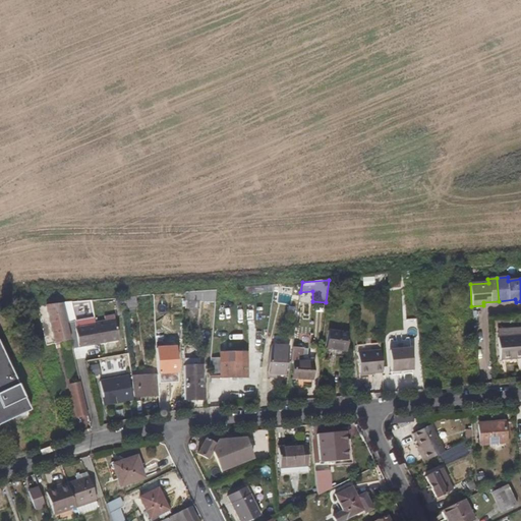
[(244,295),(272,292),(273,285),(243,288),(244,295)]
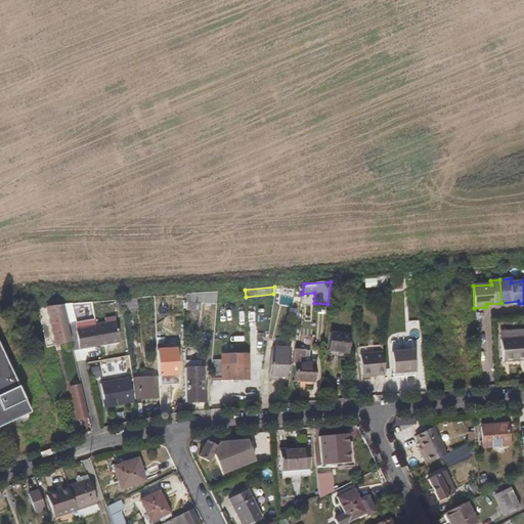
[(201,303),(216,304),(217,292),(185,295),(187,303),(187,311),(201,311),(201,303)]
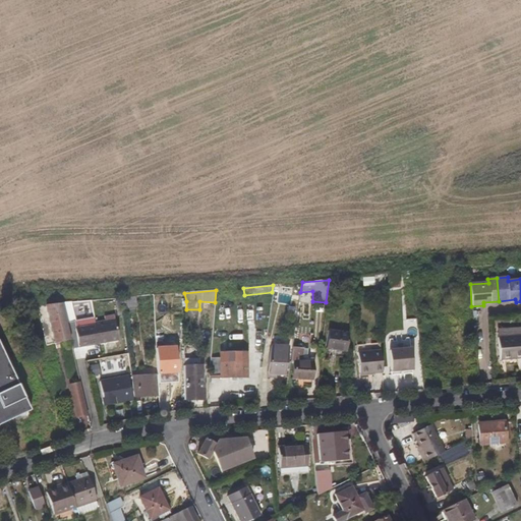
[(123,309),(137,307),(136,297),(122,299),(123,307),(123,309)]
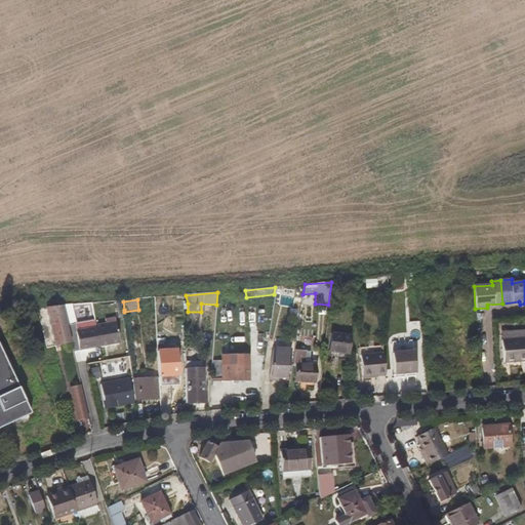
[(55,347),(70,342),(62,307),(46,308),(55,347)]
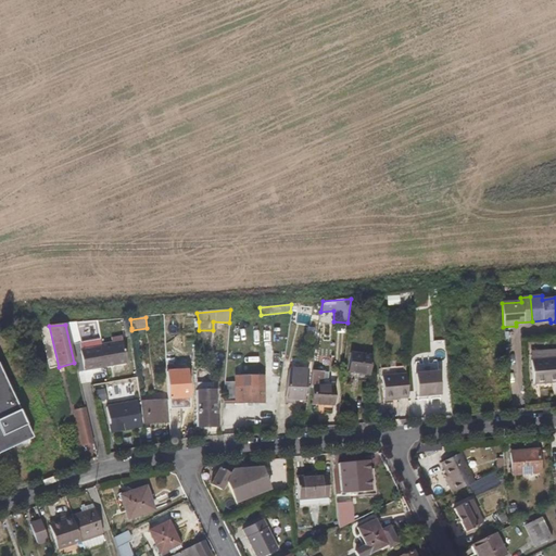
[(77,344),(75,332),(68,333),(72,345),(77,344)]
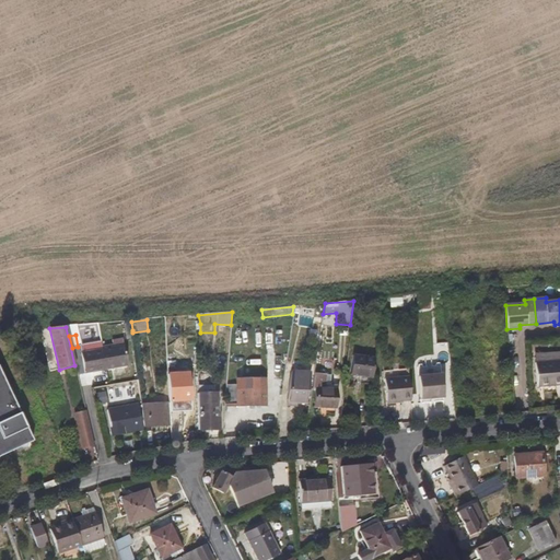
[(128,366),(124,345),(100,349),(104,371),(128,366)]
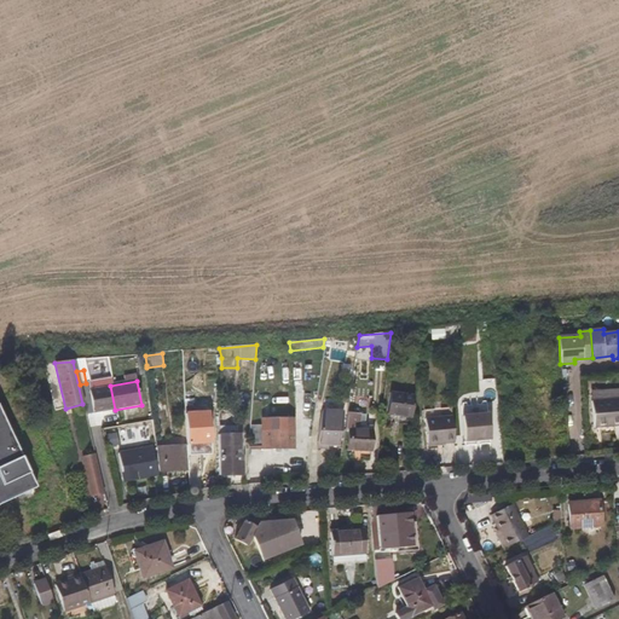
[(86,415),(115,410),(110,386),(91,389),(88,383),(86,383),(80,385),(86,415)]
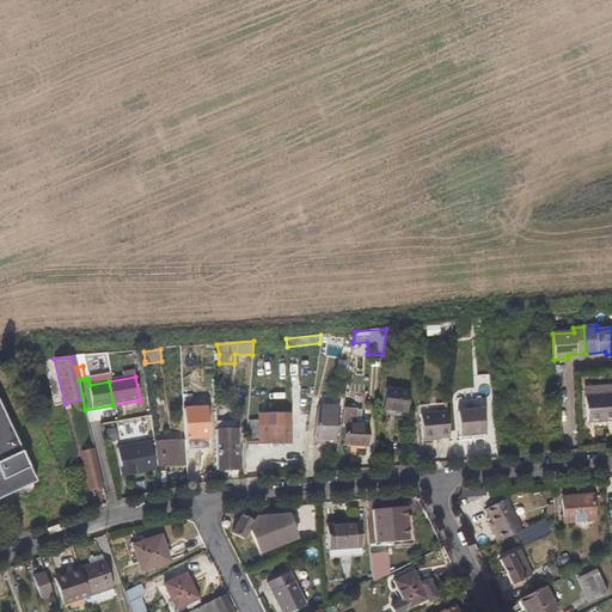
[(383,410),(408,414),(410,392),(386,387),(383,410)]
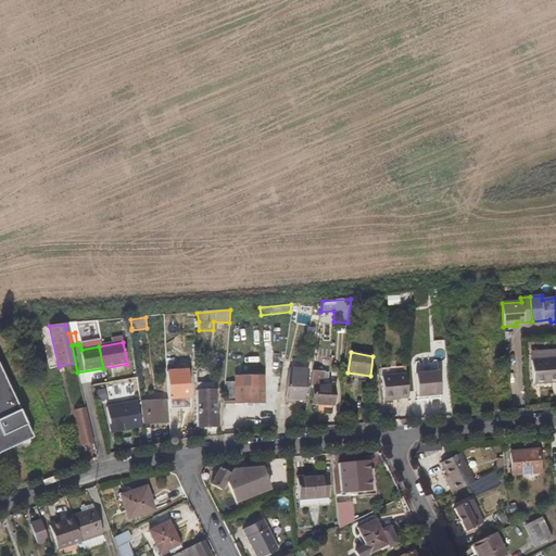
[(534,384),(555,382),(555,358),(532,361),(534,384)]
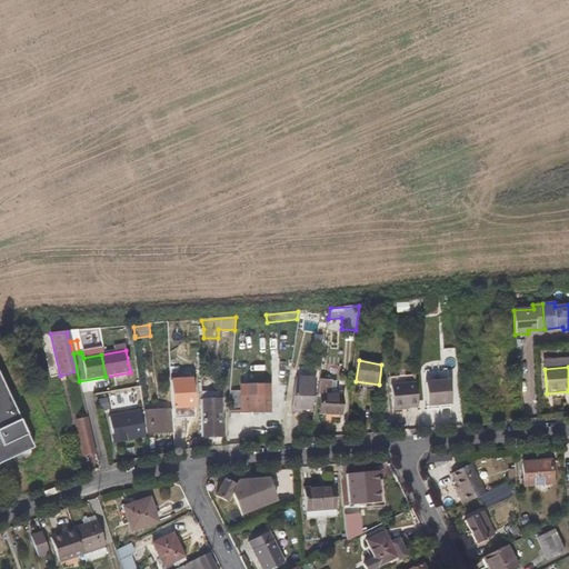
[(297,368),(293,389),(292,408),(302,409),(310,409),(312,389),(315,370),(297,368)]
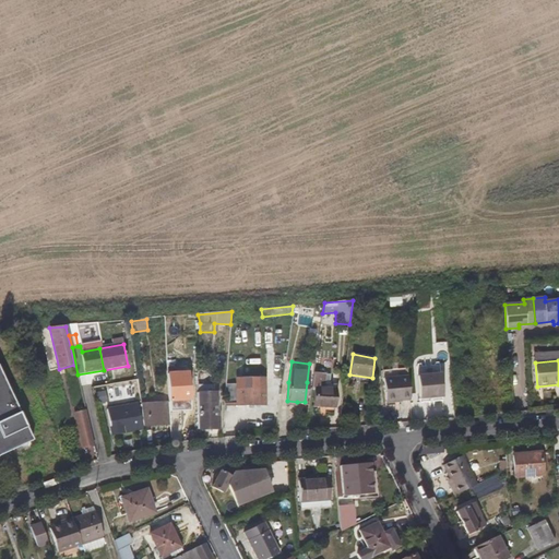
[(0,364),(0,455),(35,439),(0,364)]
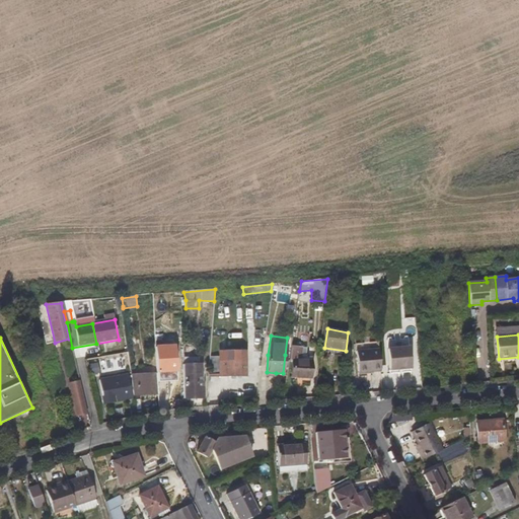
[(176,372),(174,346),(155,347),(156,373),(176,372)]
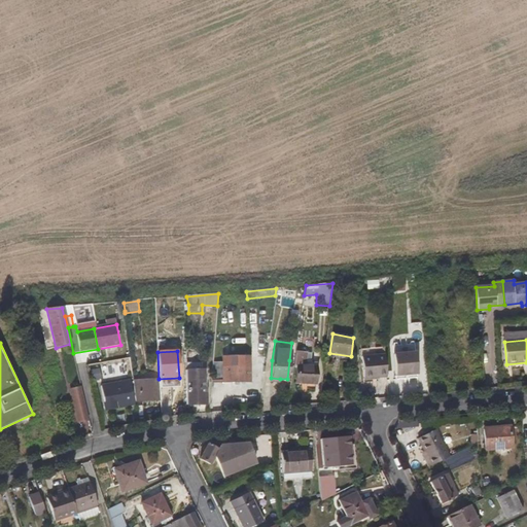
[(311,365),(311,354),(295,351),(293,365),(295,365),(295,384),(315,384),(318,365),(311,365)]
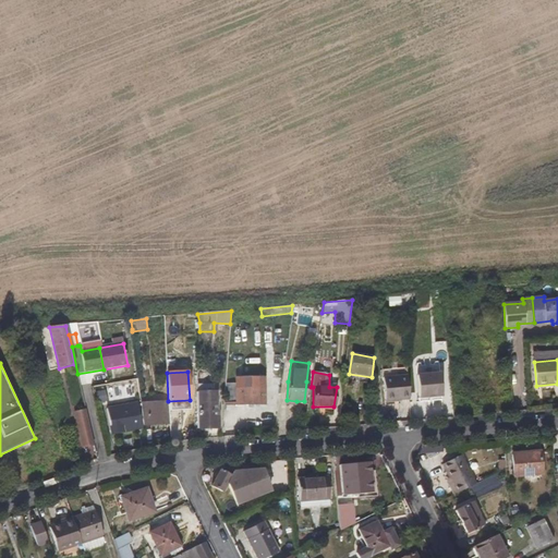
[(419,399),(441,397),(440,374),(417,376),(419,399)]
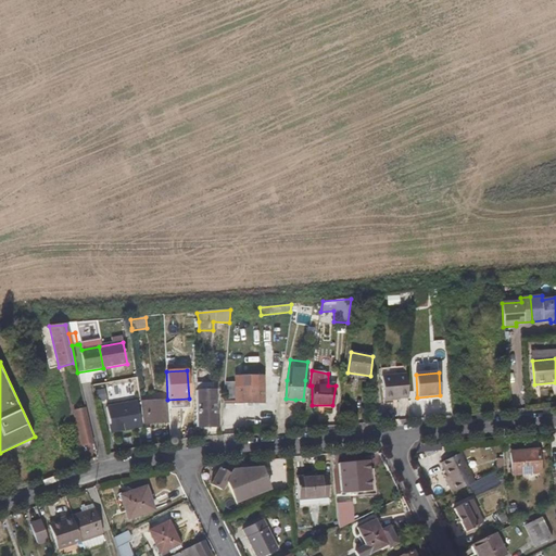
[(384,401),(407,399),(405,376),(381,378),(384,401)]
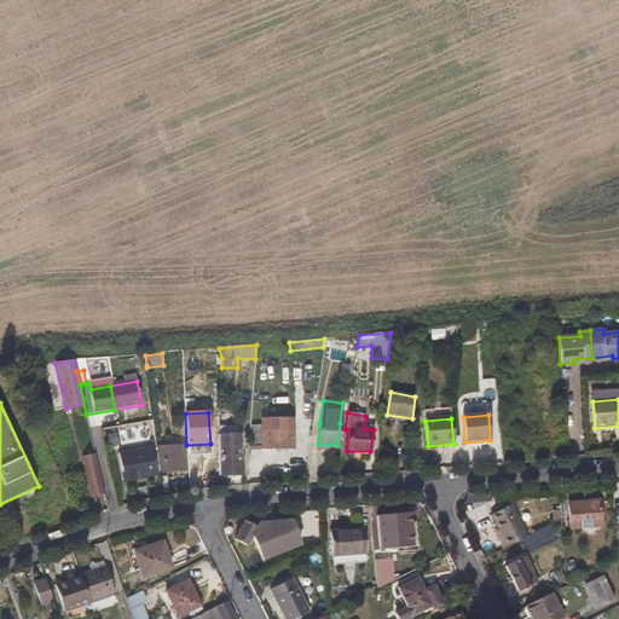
[(298,433),(308,433),(308,422),(298,423),(298,433)]
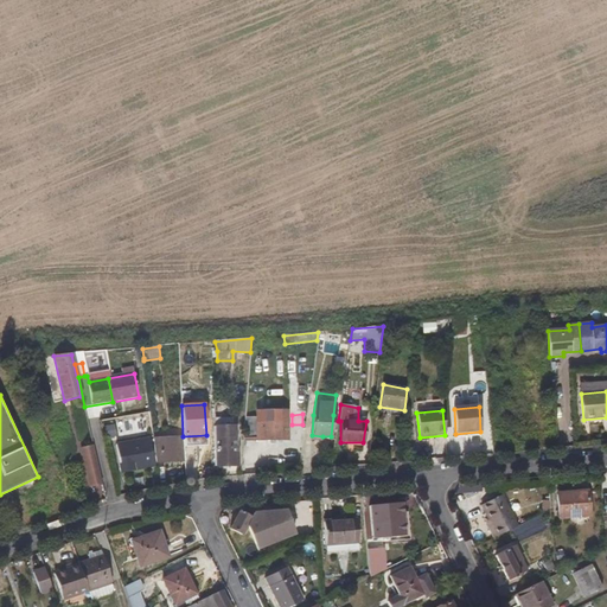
[(289,441),(288,417),(246,419),(247,440),(289,441)]
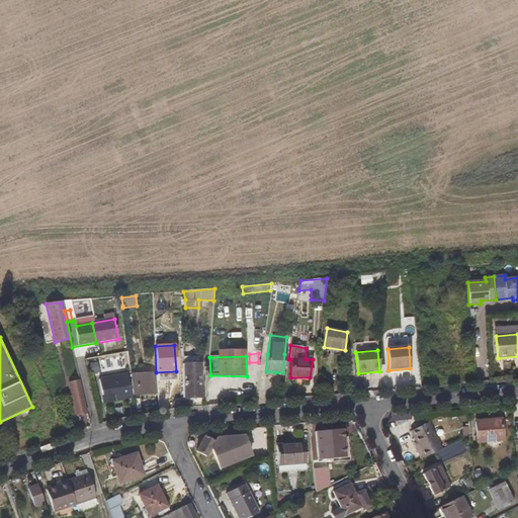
[(197,357),(183,358),(183,399),(204,398),(203,382),(202,381),(201,362),(198,362),(197,357)]
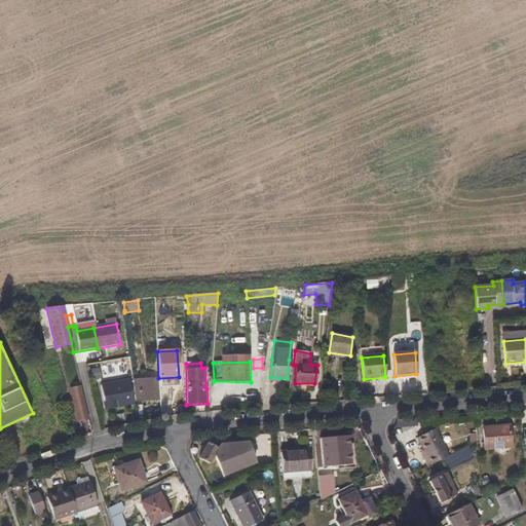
[(134,380),(136,402),(160,400),(158,378),(134,380)]
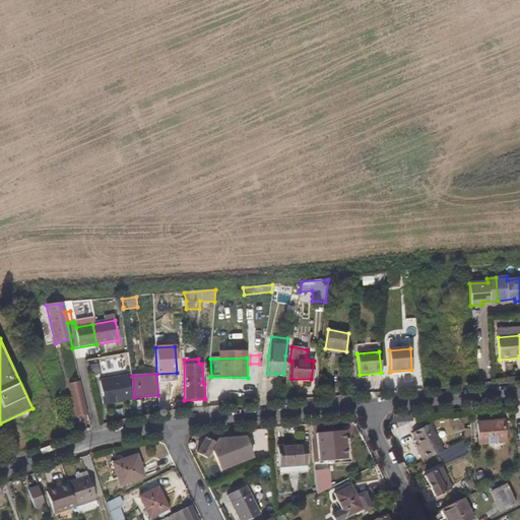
[(105,405),(132,400),(127,376),(100,381),(105,405)]
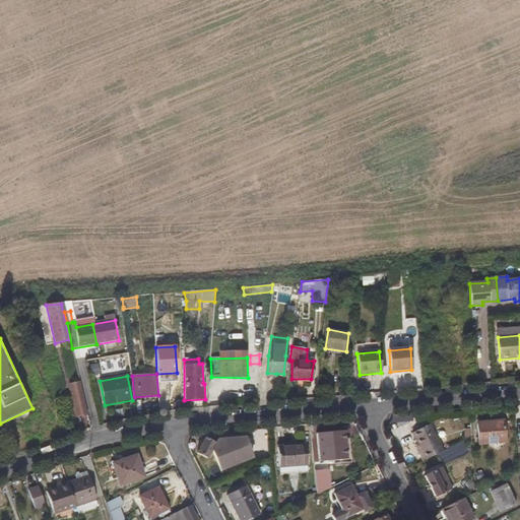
[(68,384),(75,416),(86,414),(79,382),(68,384)]
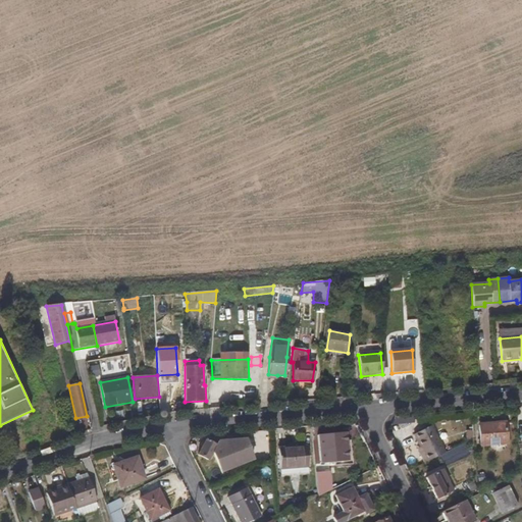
[(480,447),(507,444),(505,422),(478,424),(480,447)]
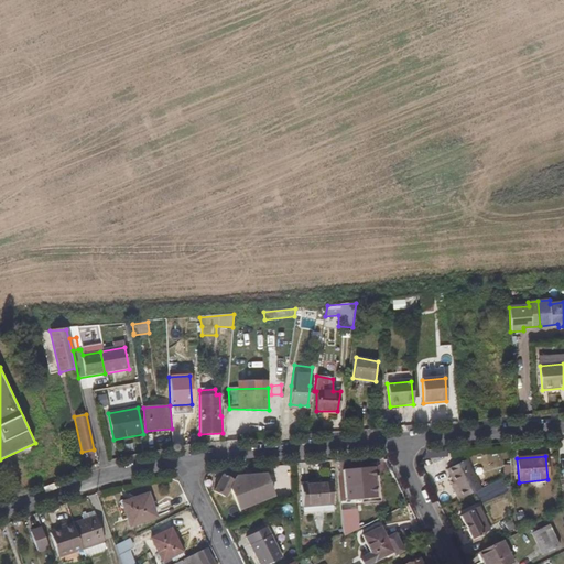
[(453,492),(457,500),(479,489),(465,461),(447,469),(454,483),(457,489),(453,492)]
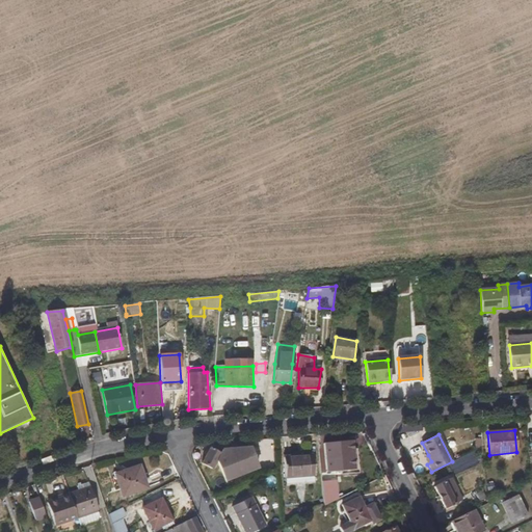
[(356,452),(353,452),(353,441),(324,443),(326,473),(339,472),(339,475),(358,473),(356,452)]
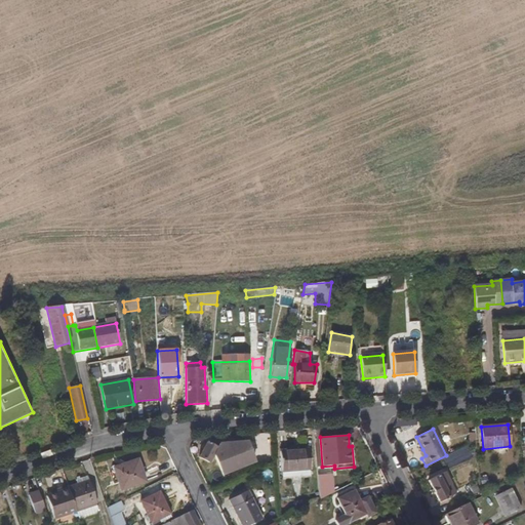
[(221,473),(255,459),(247,441),(218,444),(216,447),(207,442),(199,457),(210,463),(213,456),(215,456),(221,473)]
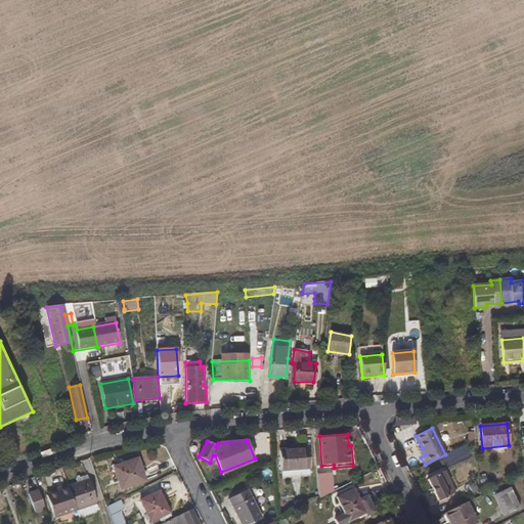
[(310,475),(308,448),(291,449),(291,452),(280,452),(282,477),(310,475)]
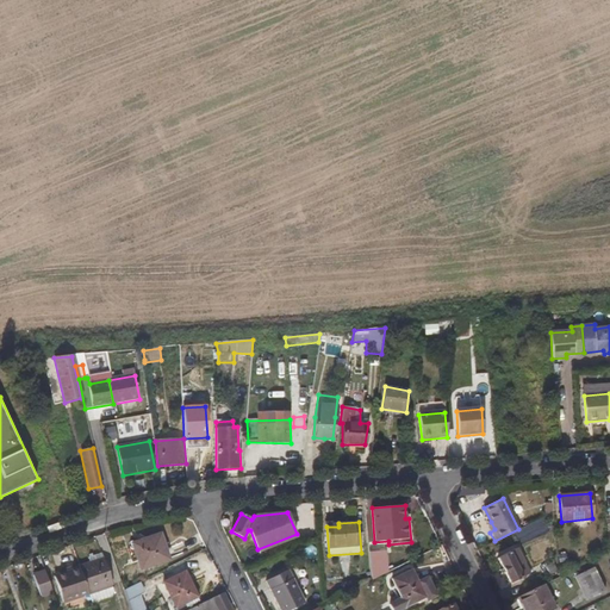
[(132,543),(141,570),(169,560),(160,534),(132,543)]
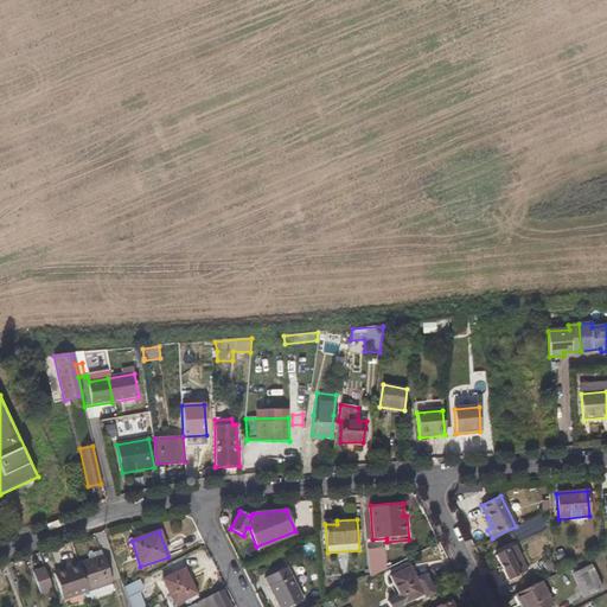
[(508,581),(529,570),(516,545),(496,555),(508,581)]
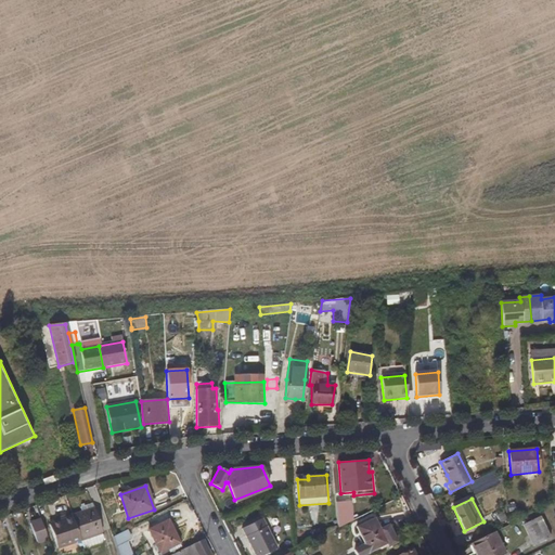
[(335,503),(337,528),(351,521),(350,502),(335,503)]
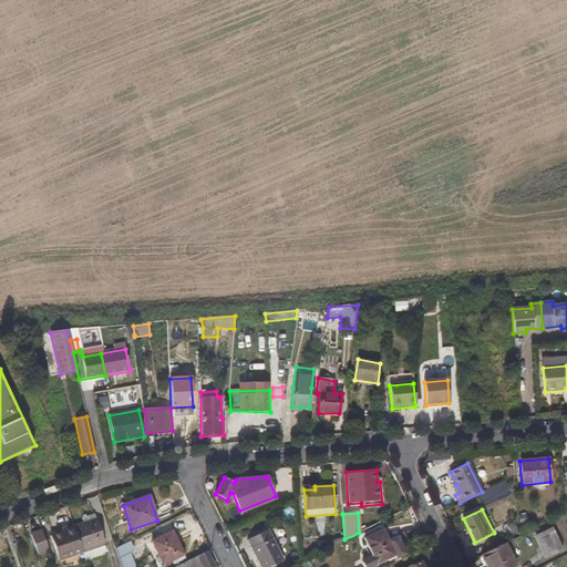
[(104,545),(95,519),(73,526),(73,527),(82,552),(103,545),(104,545)]
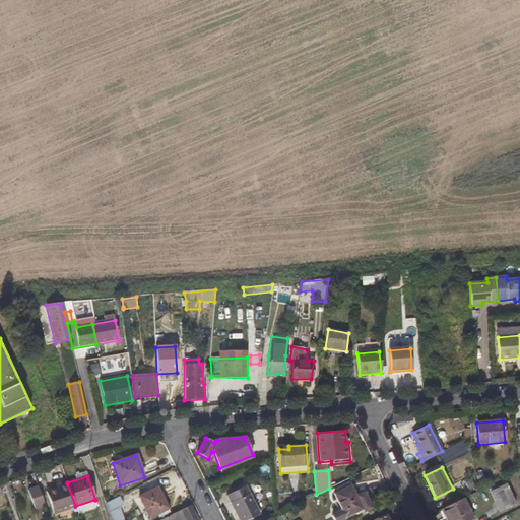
[(75,508),(75,506),(67,483),(46,491),(54,515),(75,508)]
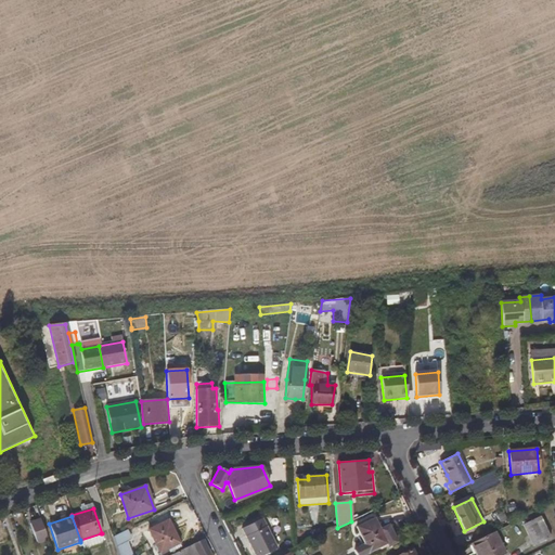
[(521,525),(533,547),(551,539),(539,516),(521,525)]
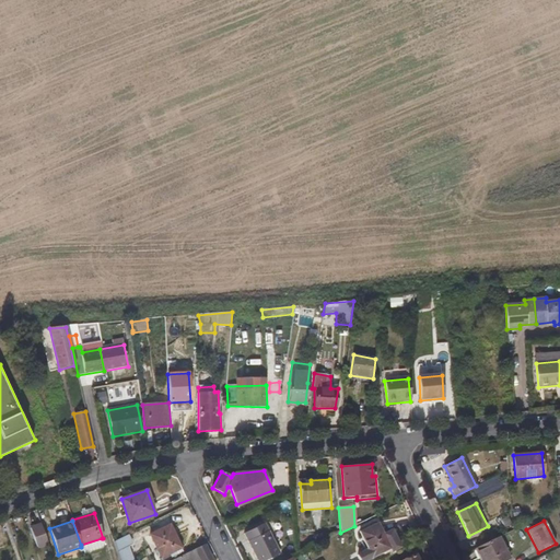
[(372,558),(391,549),(377,523),(360,532),(372,558)]
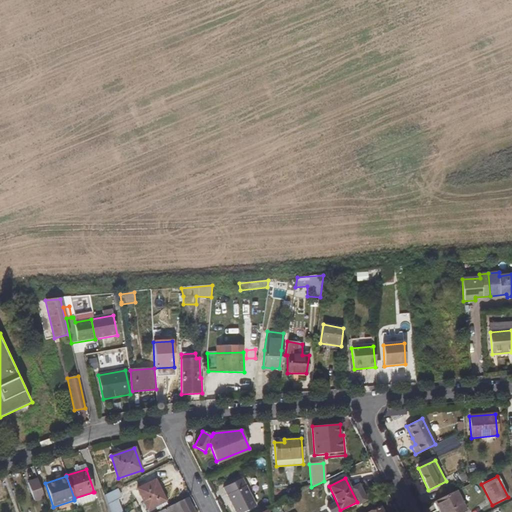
[(34,501),(44,498),(37,480),(27,484),(34,501)]
